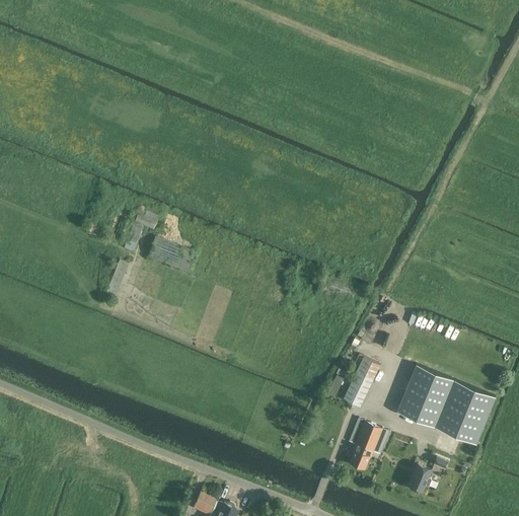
[(135,223),(144,227),(154,231),(161,212),(149,207),(145,217),(138,214),(135,223)]
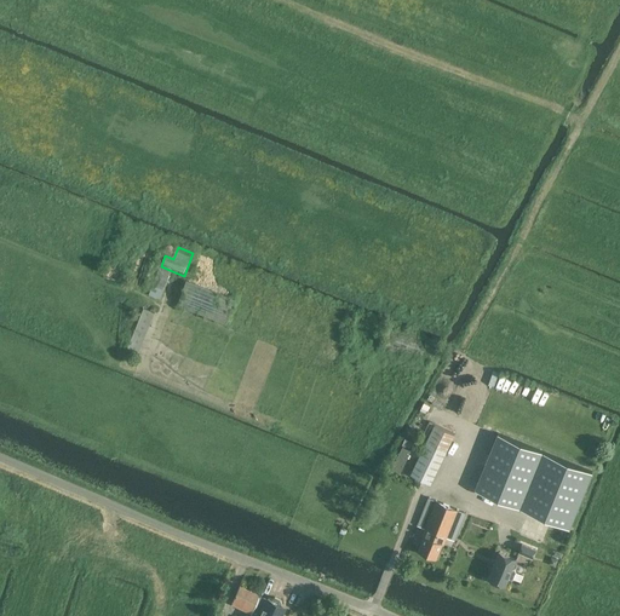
[(160,303),(172,272),(160,268),(148,298),(160,303)]
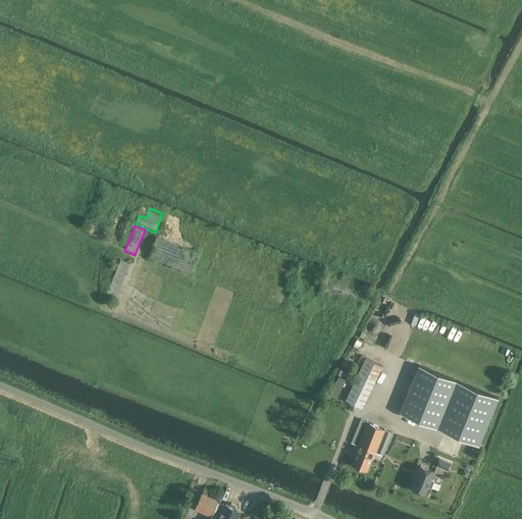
[(199,250),(198,250),(156,236),(149,258),(191,272),(199,250)]
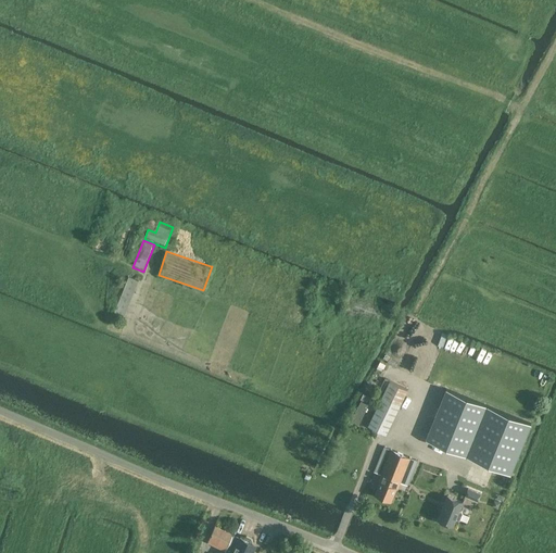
[(128,277),(113,314),(127,319),(142,283),(128,277)]
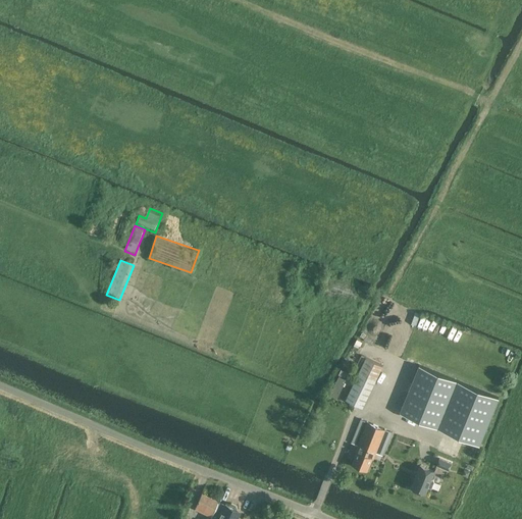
[(360,369),(365,359),(362,357),(357,367),(360,369)]
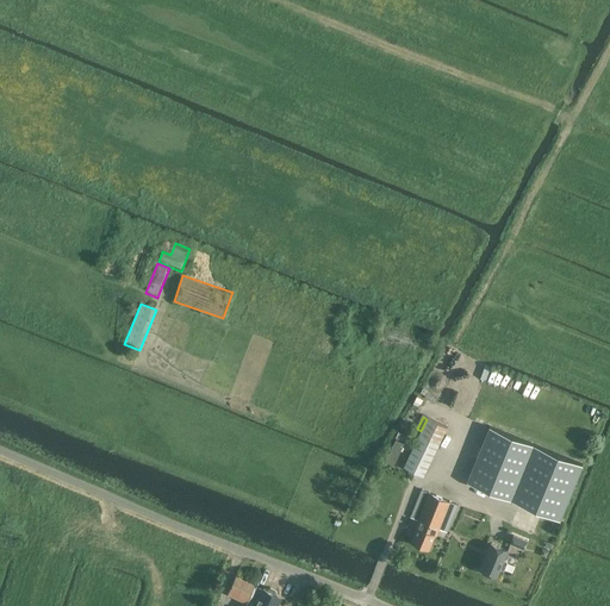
[(423,479),(447,430),(428,420),(404,469),(423,479)]
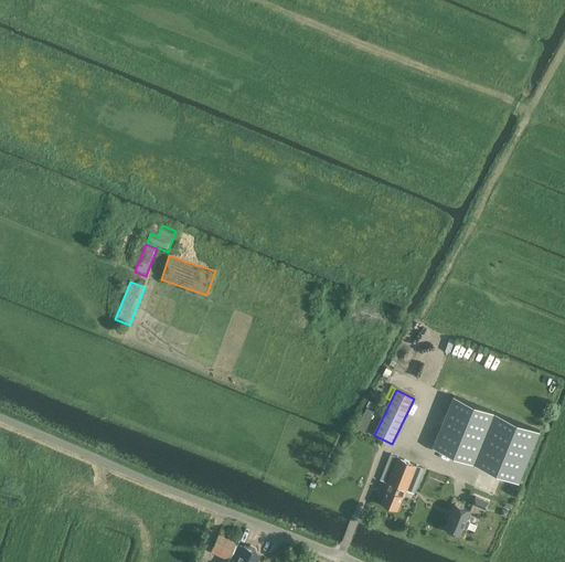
[(454,399),(433,449),(473,466),(519,485),(540,433),(494,415),(454,399)]
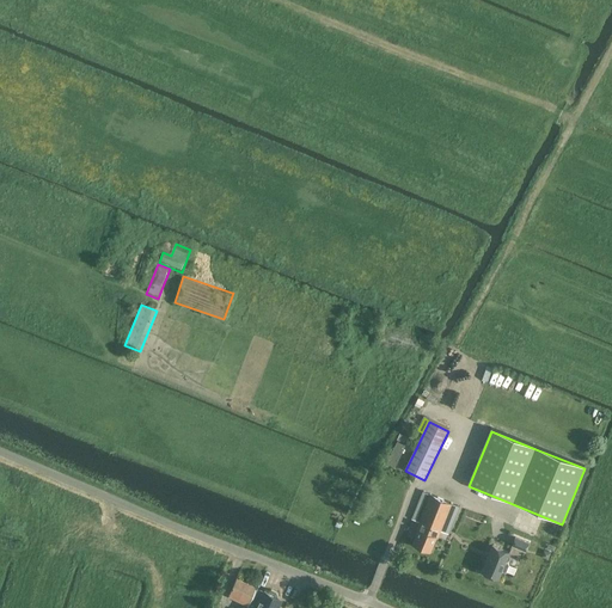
[(405,448),(398,444),(387,465),(395,470),(405,448)]
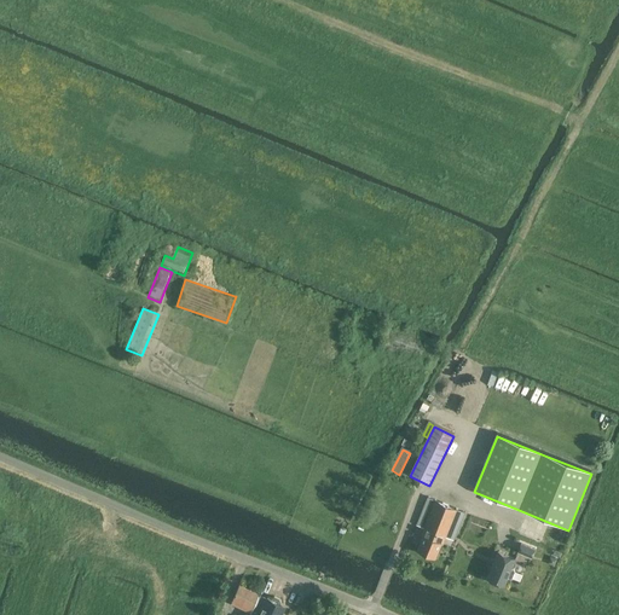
[(428,500),(417,527),(424,529),(422,538),(423,539),(418,552),(435,560),(440,546),(443,547),(445,540),(453,543),(464,515),(428,500)]
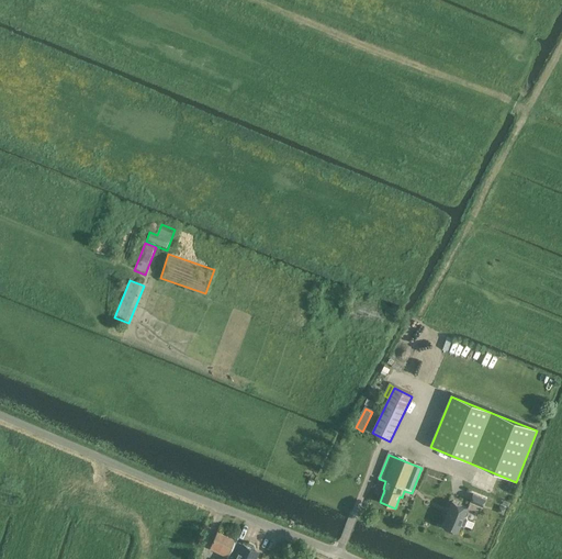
[(470,504),(482,509),(485,502),(473,496),(470,504)]
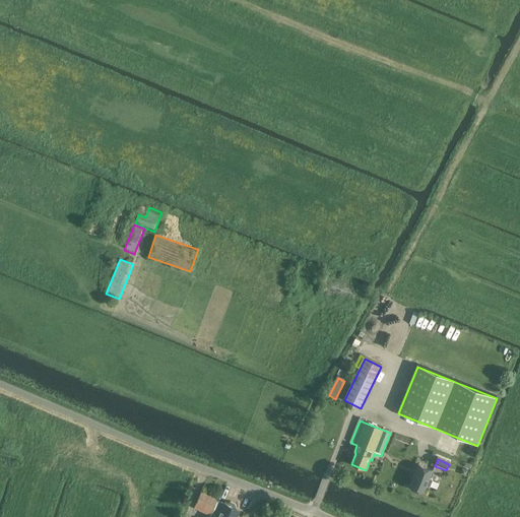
[(409,489),(424,495),(427,488),(428,489),(430,488),(432,482),(432,481),(430,480),(433,472),(418,466),(409,489)]
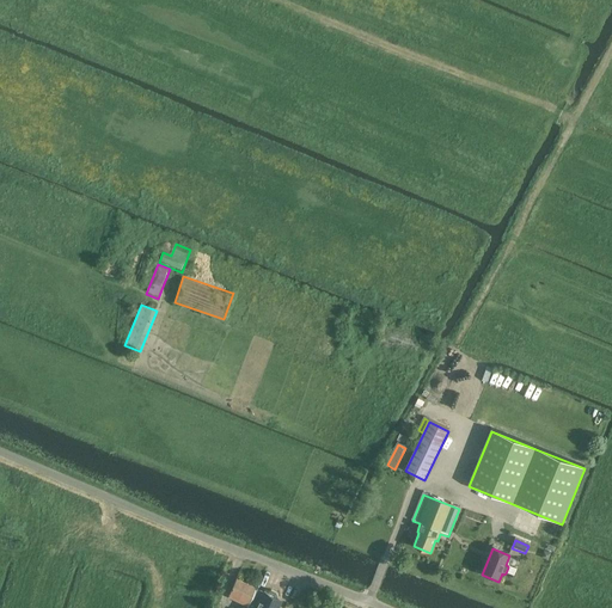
[(228,599),(248,607),(256,589),(237,581),(228,599)]
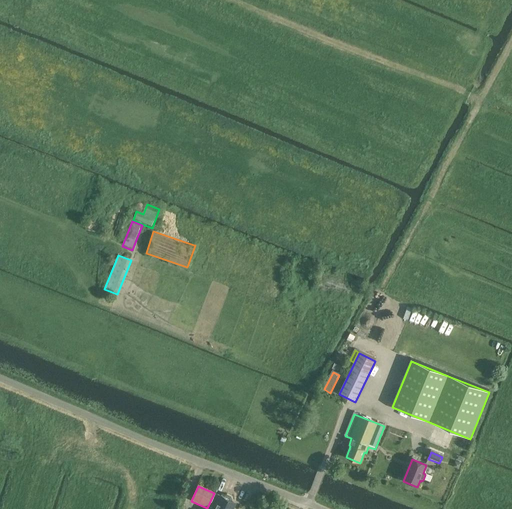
[(232,508),(235,503),(232,502),(232,498),(227,496),(224,498),(221,496),(219,501),(213,498),(208,508),(232,508)]
